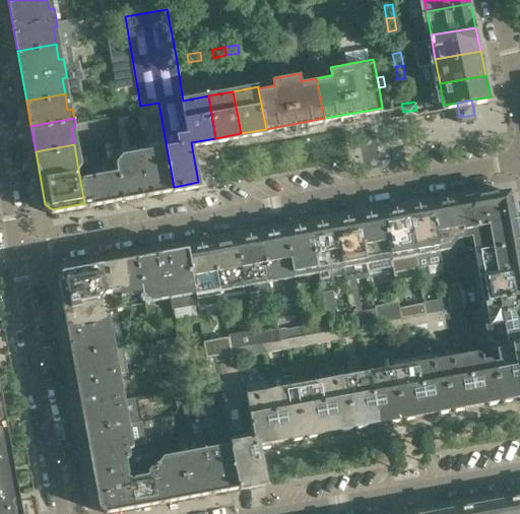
[(174,187),(167,148),(150,151),(149,147),(131,150),(132,155),(116,158),(118,169),(123,196),(174,187)]
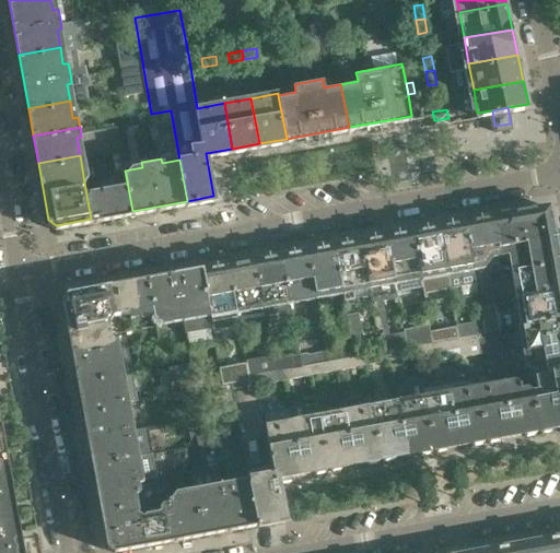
[(132,211),(127,181),(85,189),(91,219),(132,211)]
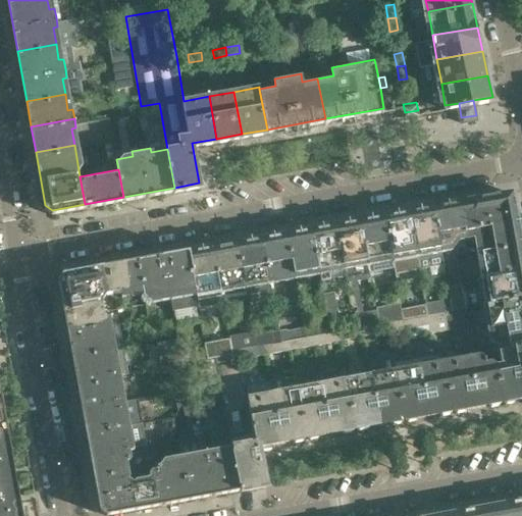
[(517,217),(512,188),(459,198),(465,231),(477,229),(476,225),(517,217)]
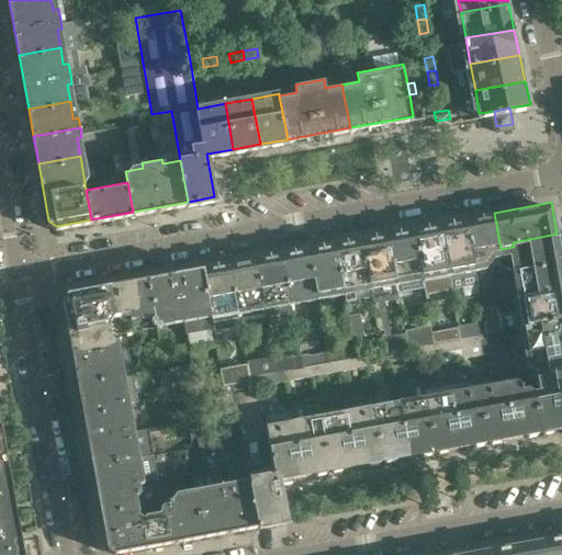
[(501,249),(494,213),(467,217),(475,262),(490,259),(494,253),(493,250),(501,249)]
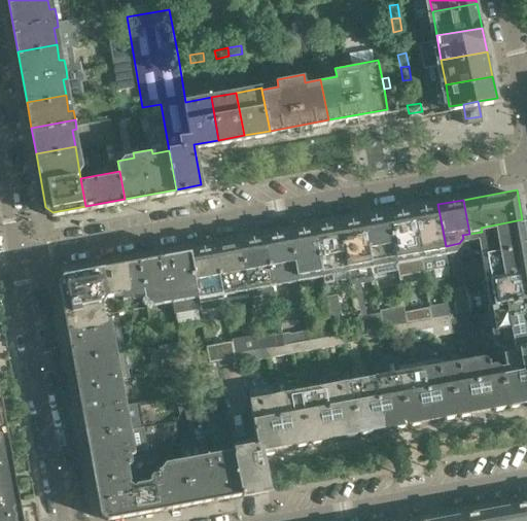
[(446,246),(437,204),(413,209),(421,250),(446,246)]
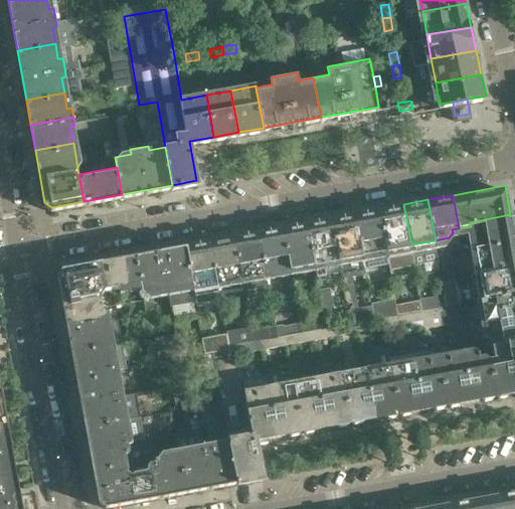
[(403,204),(379,208),(387,248),(411,244),(403,204)]
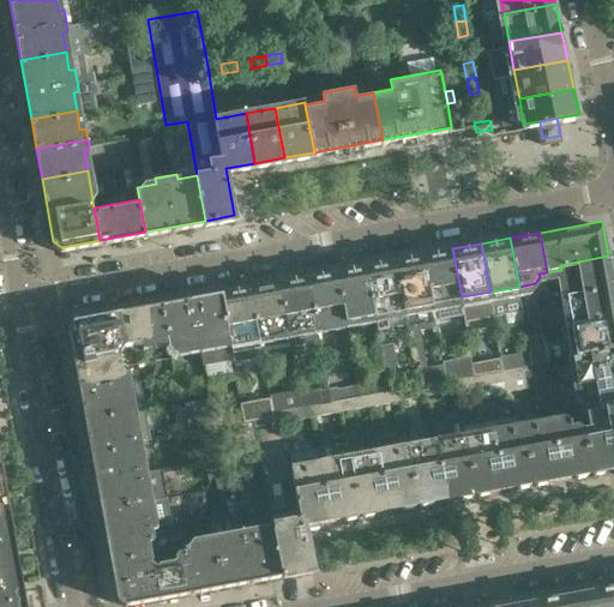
[(462,296),(452,248),(423,253),(433,302),(462,296)]
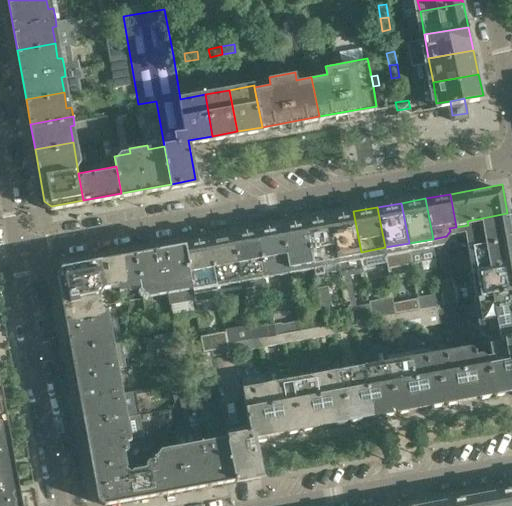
[(361,252),(353,211),(329,216),(337,256),(361,252)]
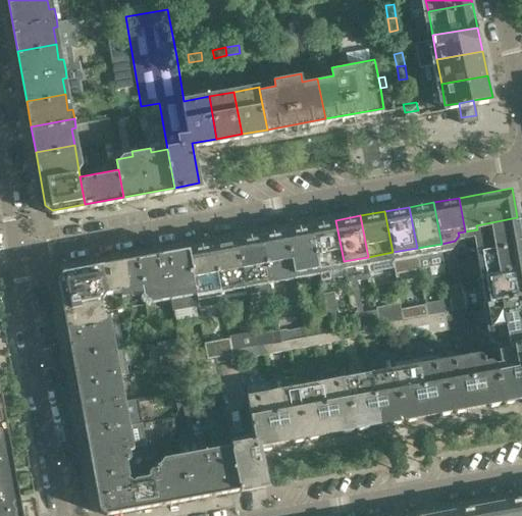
[(521,242),(517,217),(476,225),(477,229),(480,250),(521,242)]
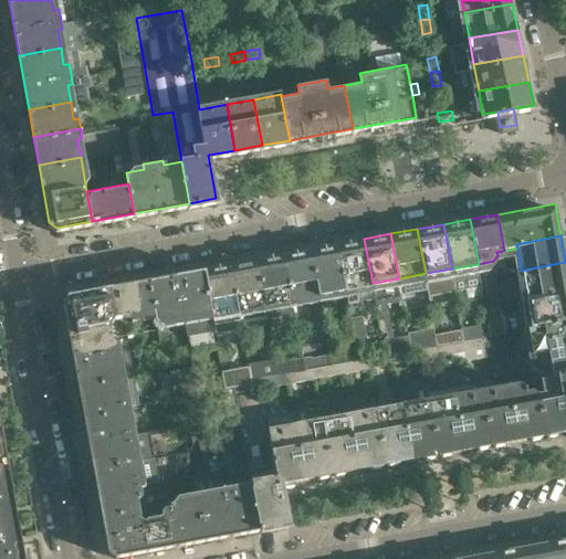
[(373,283),(364,239),(337,243),(346,288),(373,283)]
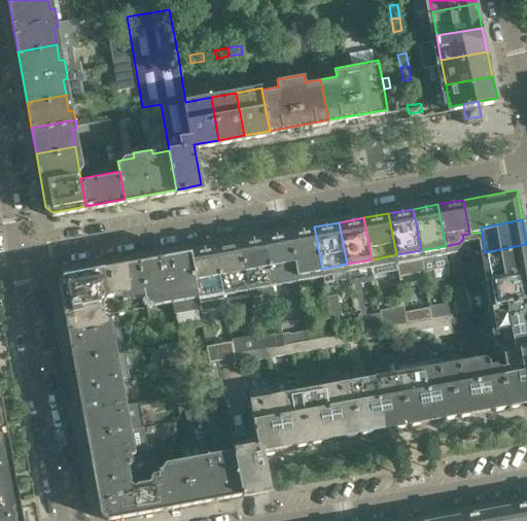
[(322,269),(314,227),(289,231),(297,273),(322,269)]
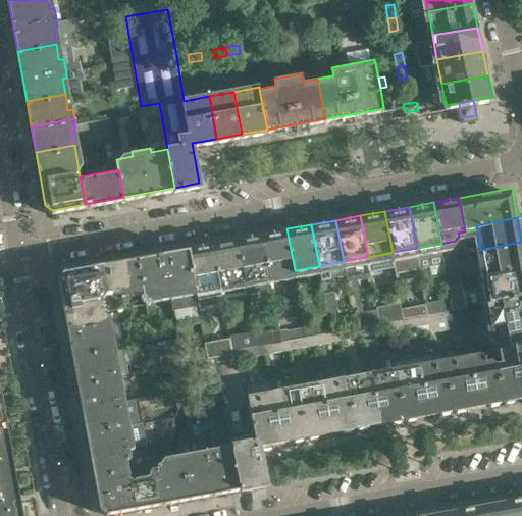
[(295,270),(286,228),(262,234),(270,274),(295,270)]
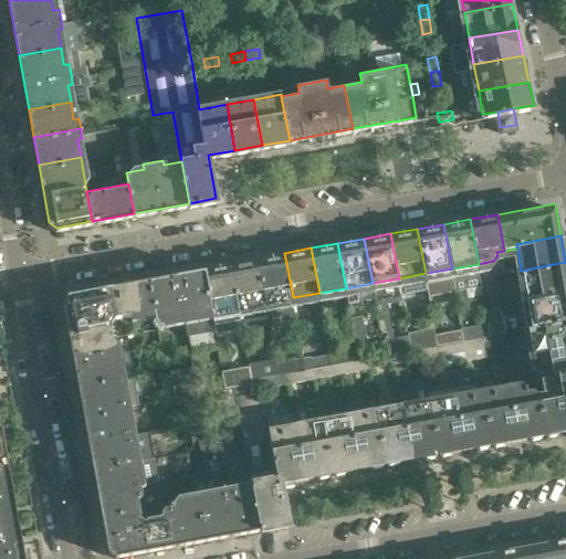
[(293,297),(284,253),(258,257),(266,303),(293,297)]
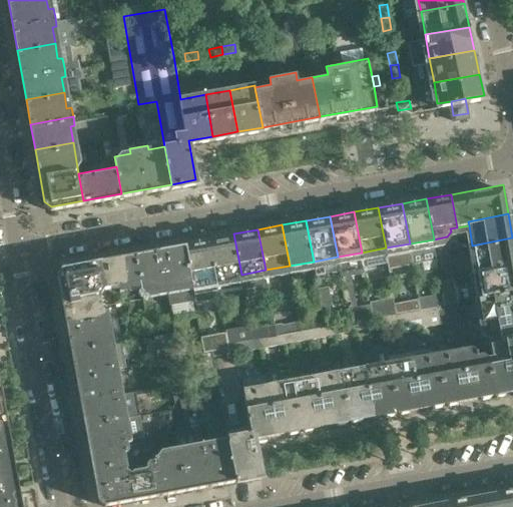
[(241,275),(233,233),(209,237),(217,279),(241,275)]
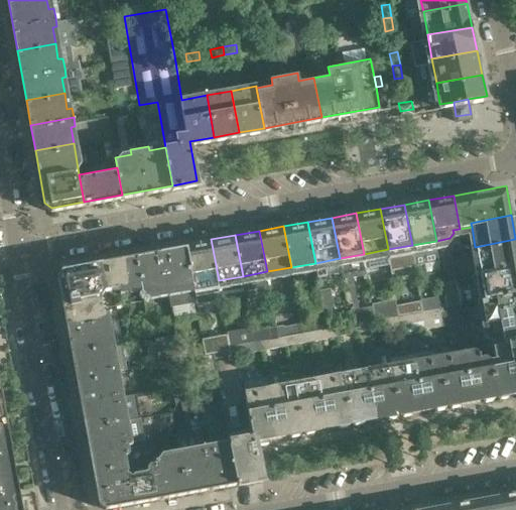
[(219,280),(211,239),(186,244),(194,282),(194,285),(219,280)]
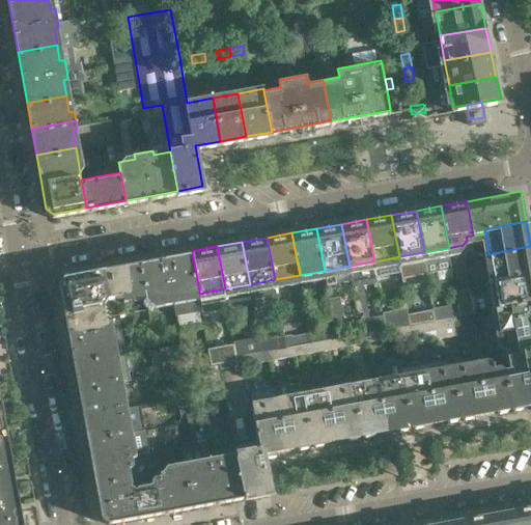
[(530,272),(530,247),(530,246),(488,254),(494,279),(530,272)]
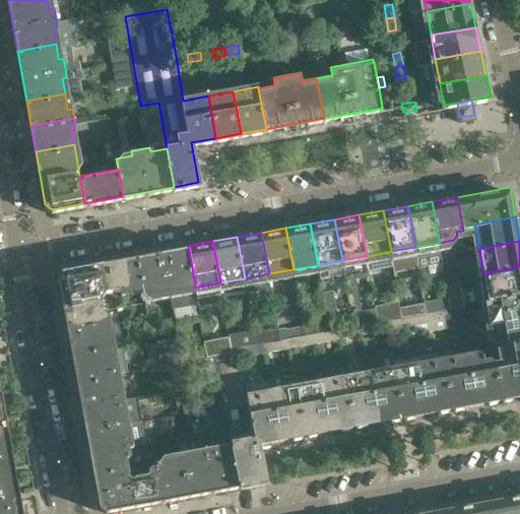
[(195,284),(188,246),(136,255),(141,282),(143,294),(195,284)]
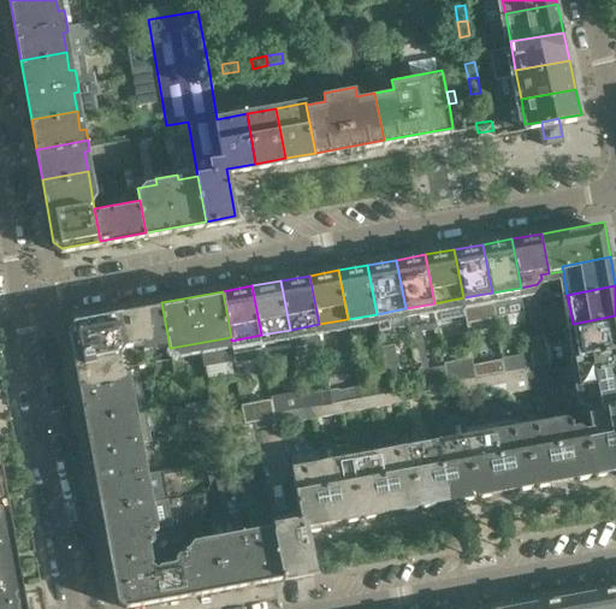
[(539,307),(538,300),(523,302),(525,311),(539,307)]
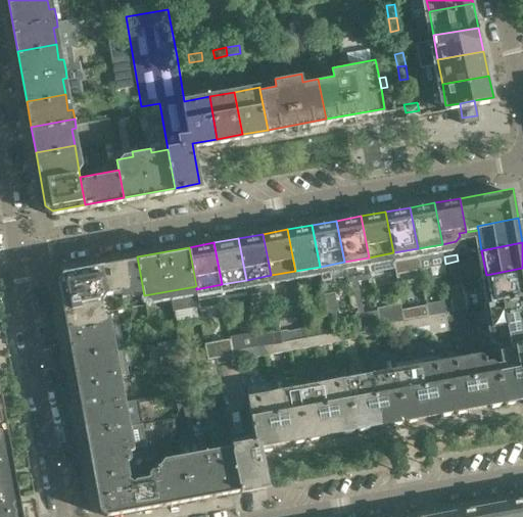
[(142,284),(137,256),(100,264),(105,290),(142,284)]
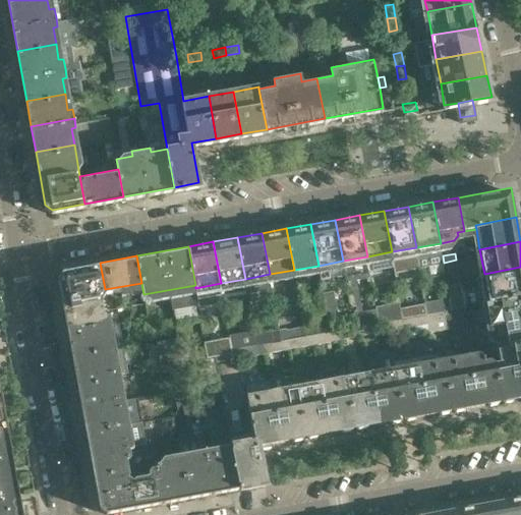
[(460,278),(456,260),(444,263),(447,280),(459,278),(460,278)]
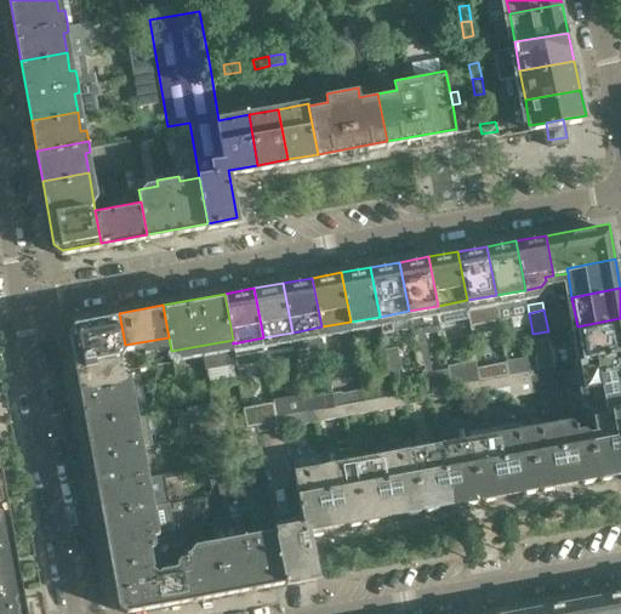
[(125,345),(119,313),(75,320),(69,329),(77,367),(95,363),(93,358),(119,353),(120,353),(125,345)]
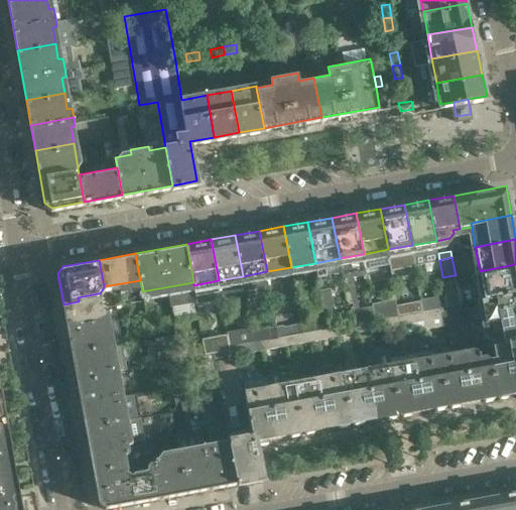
[(515,289),(515,264),(480,271),(484,294),(484,295),(515,289)]
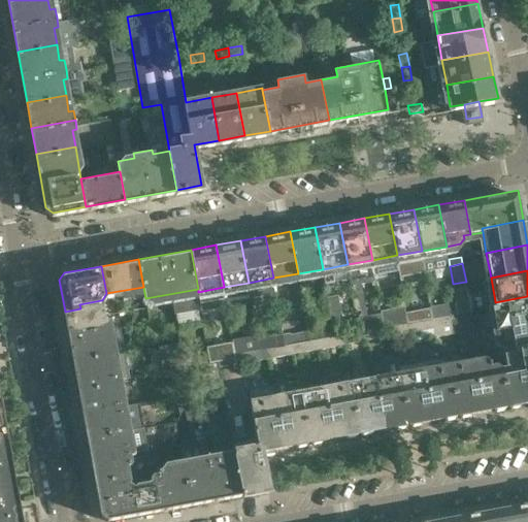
[(468,300),(465,282),(453,284),(457,303),(467,301),(468,300)]
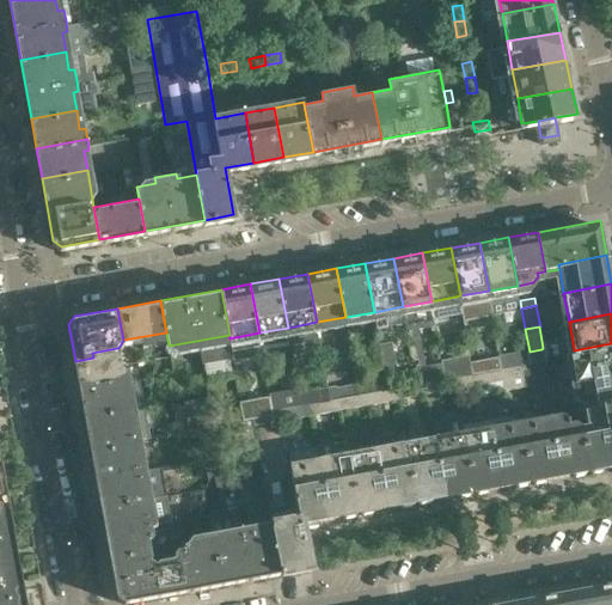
[(391,338),(379,341),(381,358),(393,355),(391,338)]
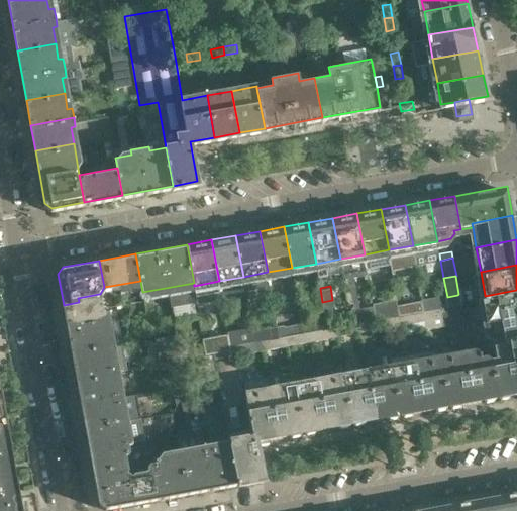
[(516,314),(516,290),(485,296),(485,295),(482,296),(487,321),(516,314)]
